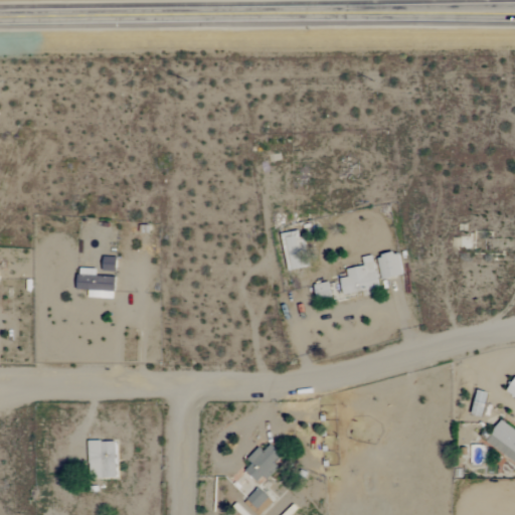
[(285,233),(289,265),(304,264),(300,231),(285,233)]
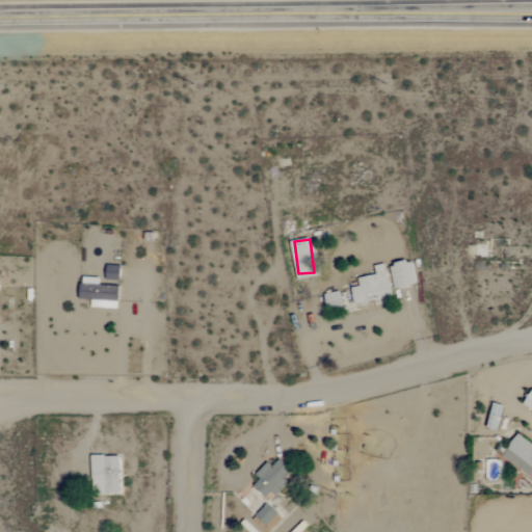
[(394,288),(417,286),(414,262),(392,264),(394,288)]
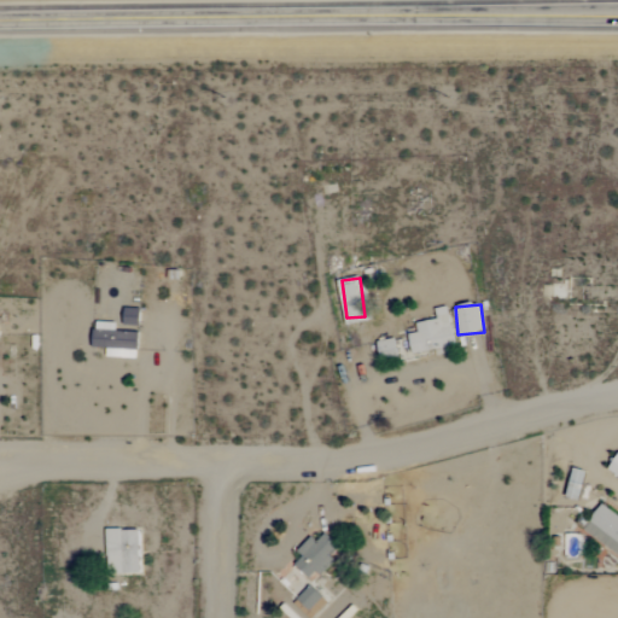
[(413,354),(456,345),(448,307),(436,309),(438,320),(417,324),(419,333),(409,334),(413,354)]
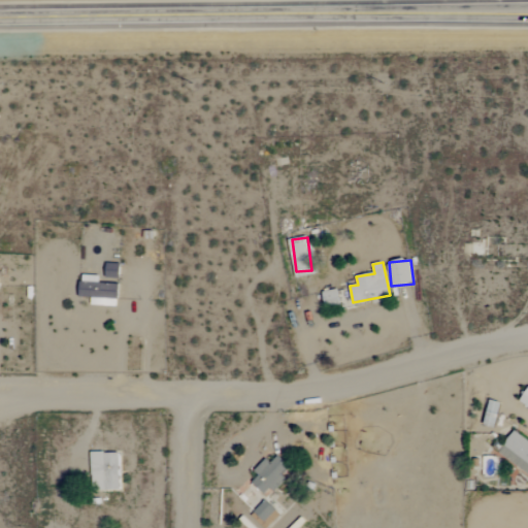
[(106,277),(120,278),(120,264),(106,263),(106,277)]
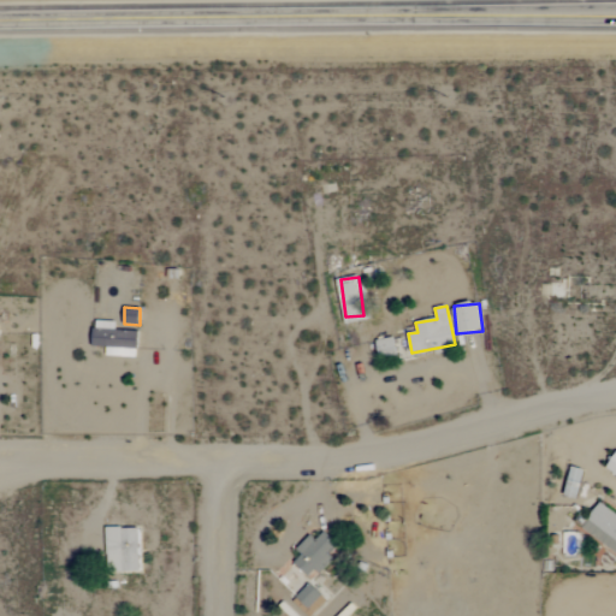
[(94,347),(107,347),(107,355),(137,356),(137,332),(112,331),(112,325),(94,325),(94,347)]
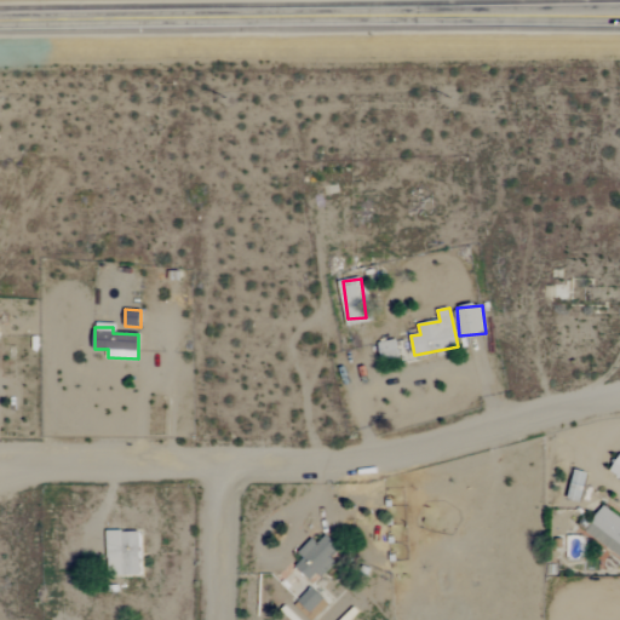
[(382,360),(400,359),(397,340),(380,342),(382,360)]
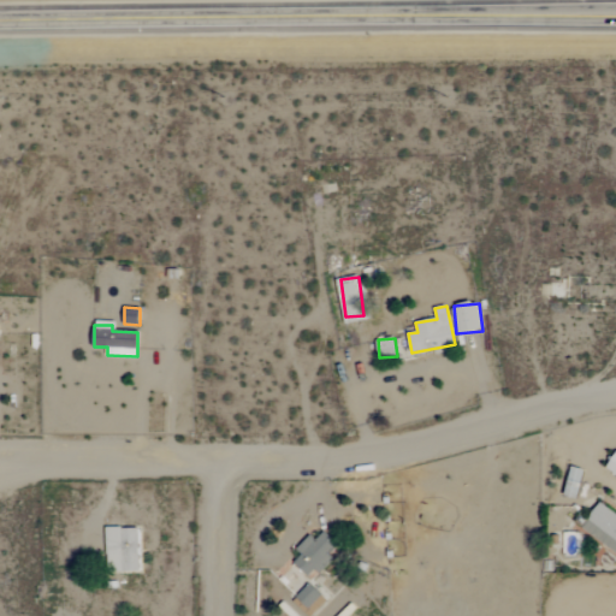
[(578,499),(581,490),(576,489),(578,483),(570,480),(566,496),(578,499)]
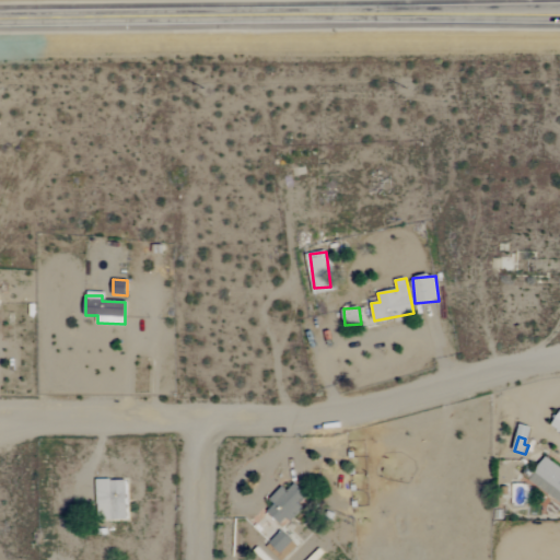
[(529,482),(559,501),(559,465),(545,456),(529,482)]
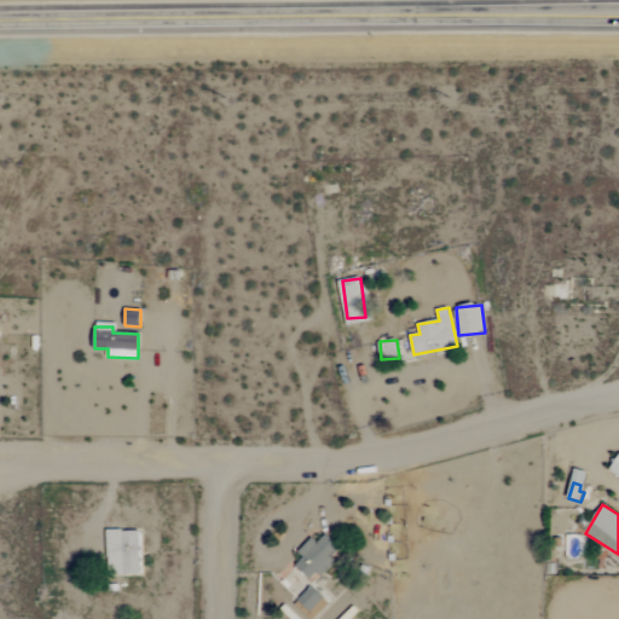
[(140,531),(108,531),(108,576),(142,574),(140,531)]
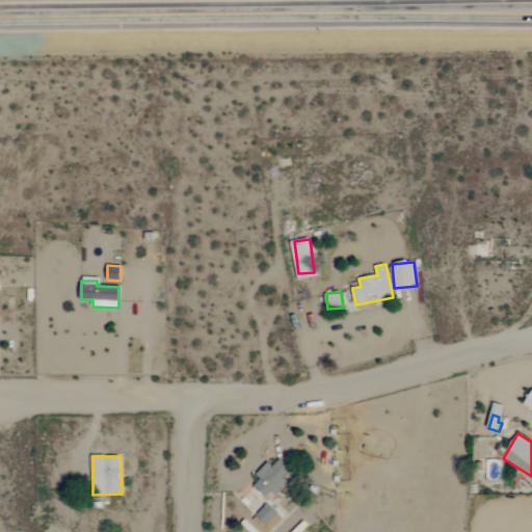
[(257,475),(261,479),(257,484),(271,498),(294,472),(281,459),(273,468),(268,462),(257,475)]
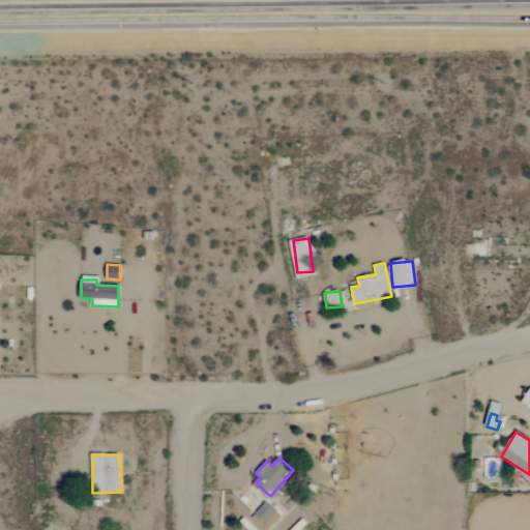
[(270,526),(278,517),(272,510),(269,514),(262,508),(258,513),(270,526)]
